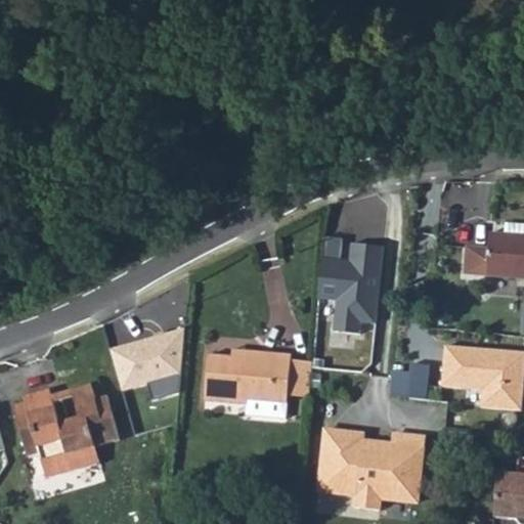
[(446,213),(493,215),(494,181),(447,179),(446,213)]
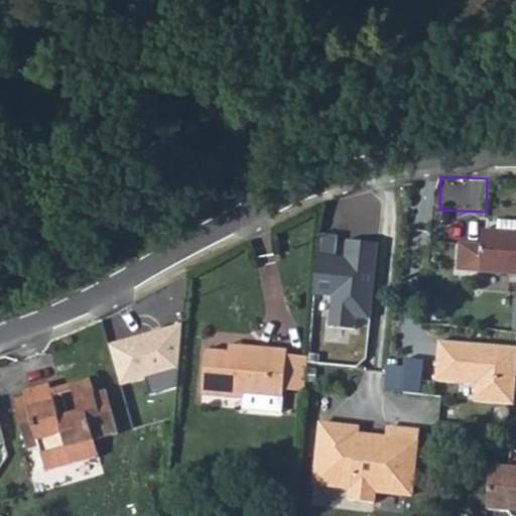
[(515,274),(515,222),(497,221),(496,231),(482,229),(480,247),(461,245),(459,270),(515,274)]
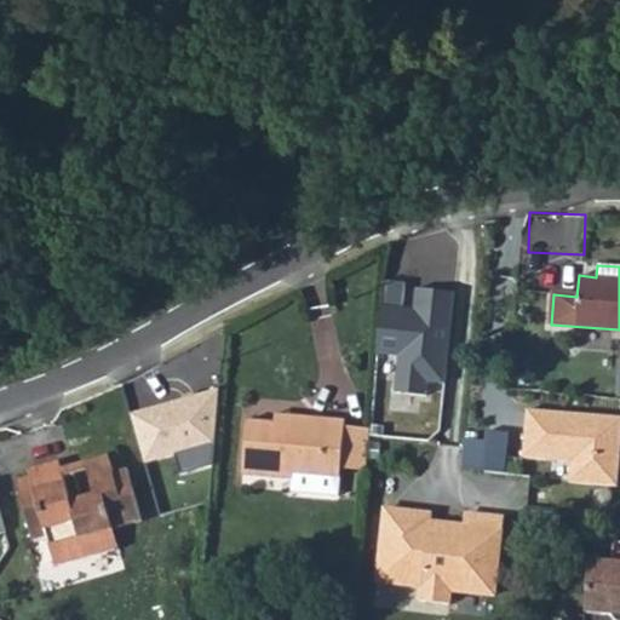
[(443,382),(453,293),(408,290),(406,309),(380,306),(375,356),(400,359),(396,391),(426,395),(429,380),(443,382)]
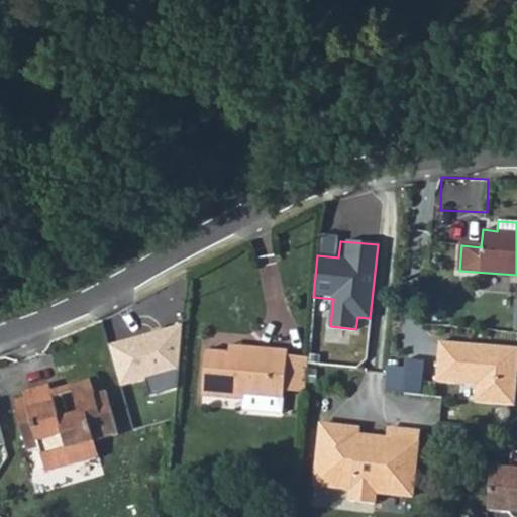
[(516,366),(516,349),(438,343),(435,383),(475,386),(474,404),(514,407),(516,366)]
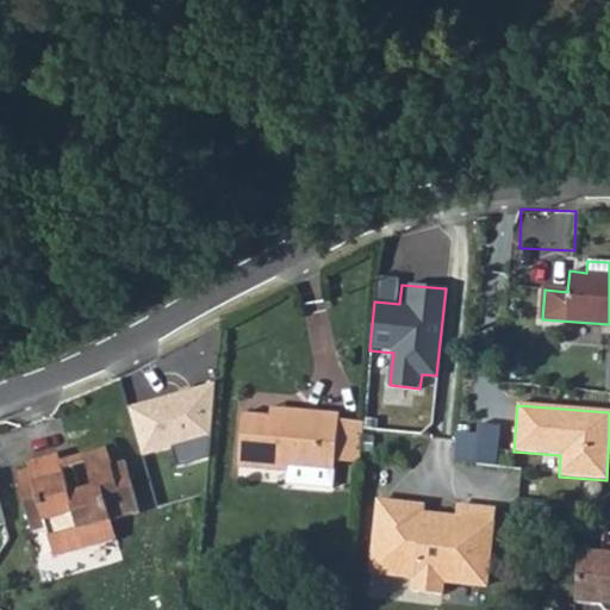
[(269,418),(286,419),(287,410),(269,408),(269,418)]
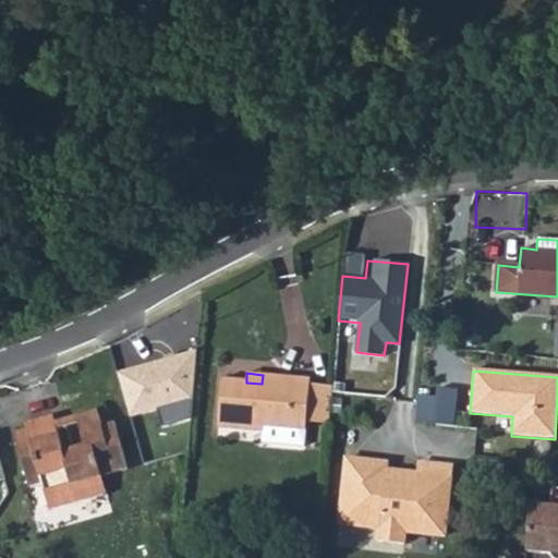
[(246,383),(221,381),(217,428),(261,432),(259,443),(302,446),(304,422),(306,384),(307,378),(263,375),(262,384),(246,383)]
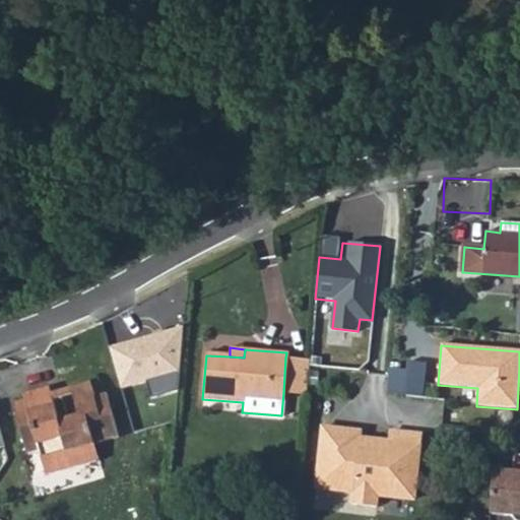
[(306,395),(309,359),(285,358),(283,393),(306,395)]
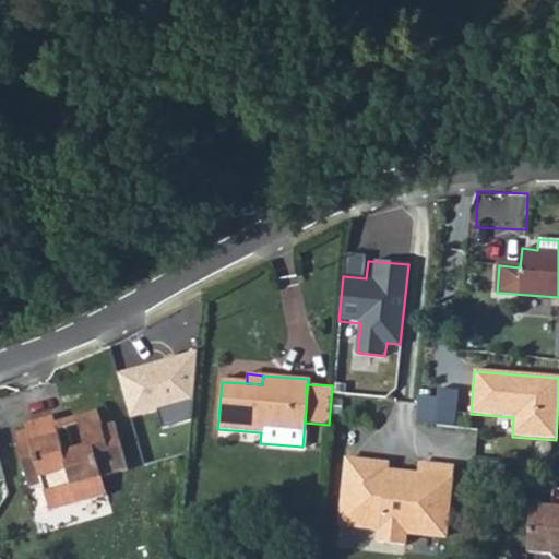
[(439,427),(442,401),(419,399),(416,425),(439,427)]
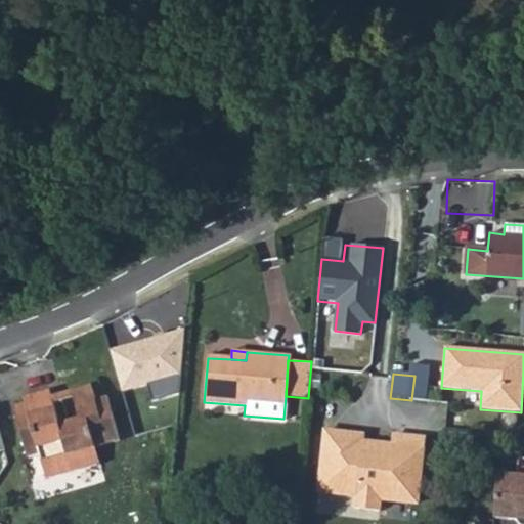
[(28,460),(41,455),(46,478),(99,464),(94,446),(117,441),(105,396),(94,399),(91,387),(73,392),(80,420),(57,426),(49,392),(23,398),(25,404),(14,407),(28,460)]
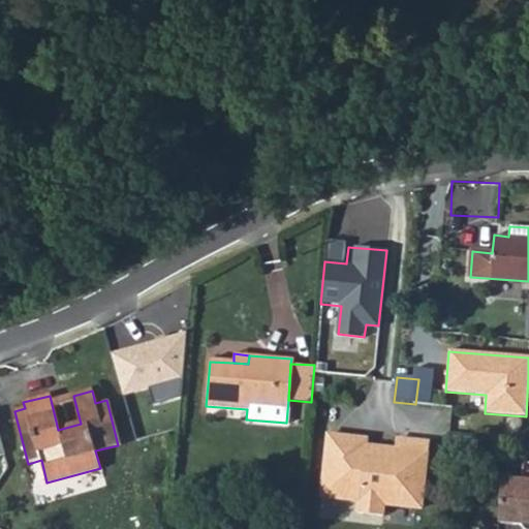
[(426,443),(397,441),(396,450),(378,448),(378,456),(365,455),(366,446),(350,445),(351,440),(329,438),(325,476),(341,477),(339,500),(360,501),(359,515),(382,516),(383,505),(421,507),(426,443)]
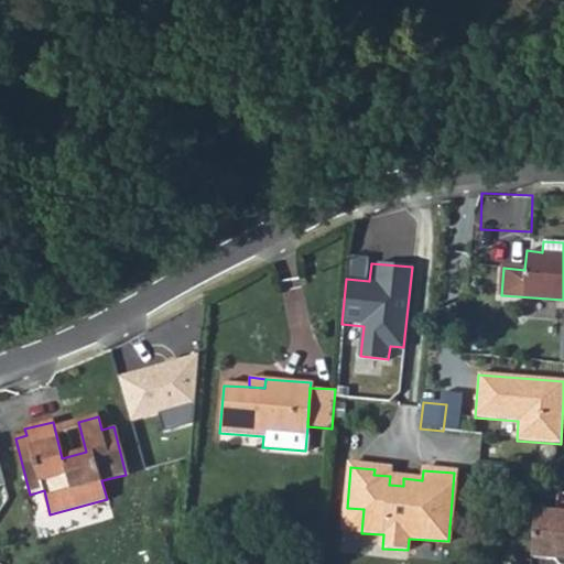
[(563,563),(563,495),(557,495),(555,513),(535,512),(532,560),(553,561),(555,563),(563,563)]
